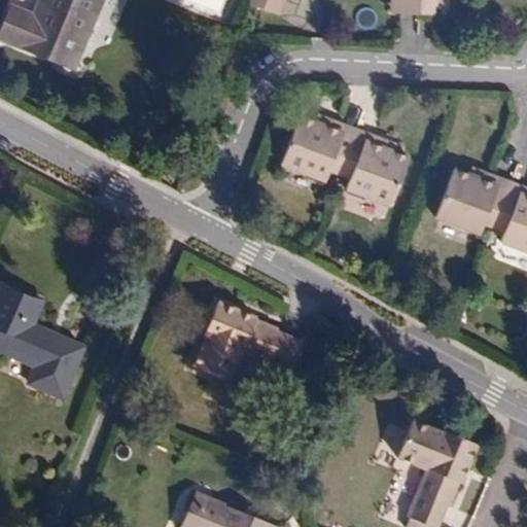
[(0,40),(73,71),(103,0),(36,0),(31,13),(10,4),(0,28),(0,40)]
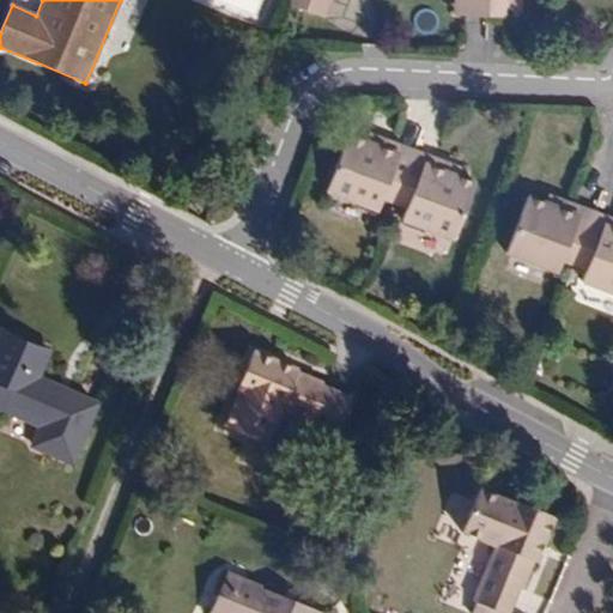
[(193,0),(193,1),(263,24),(271,0),(193,0)]
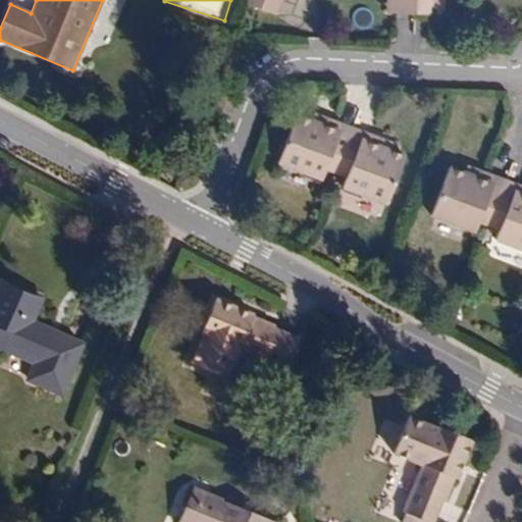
[(247,0),(247,2),(265,8),(267,0),(247,0)]
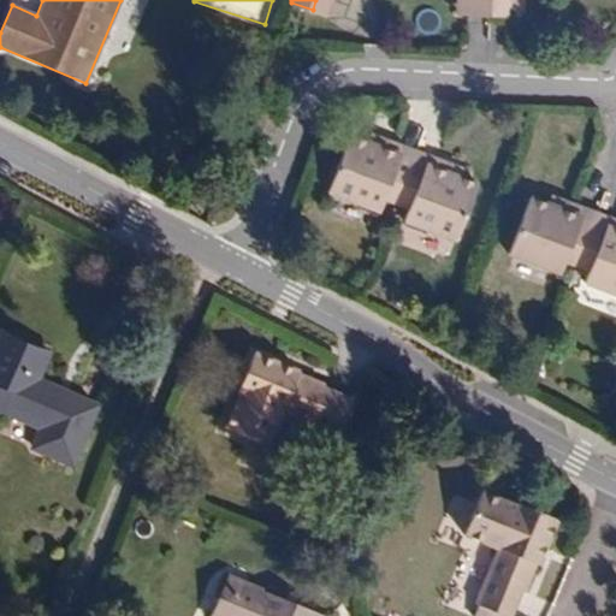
[(326,15),(331,0),(315,0),(313,10),(326,15)]
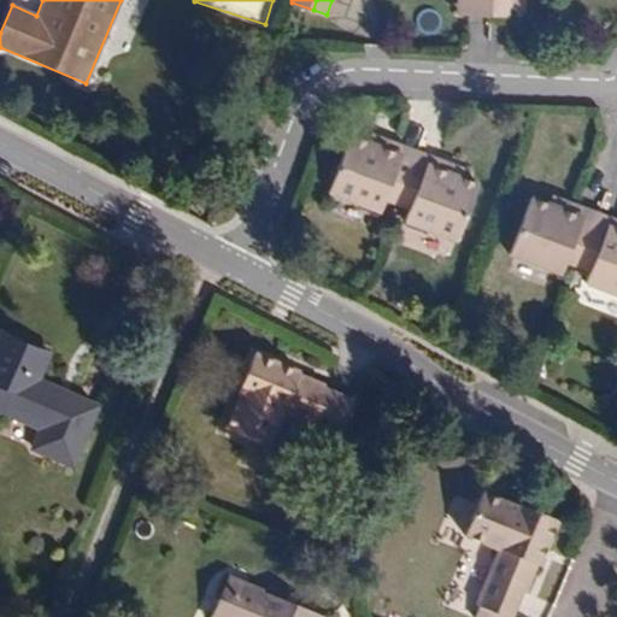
[(464,15),(465,0),(454,0),(454,15),(464,15)]
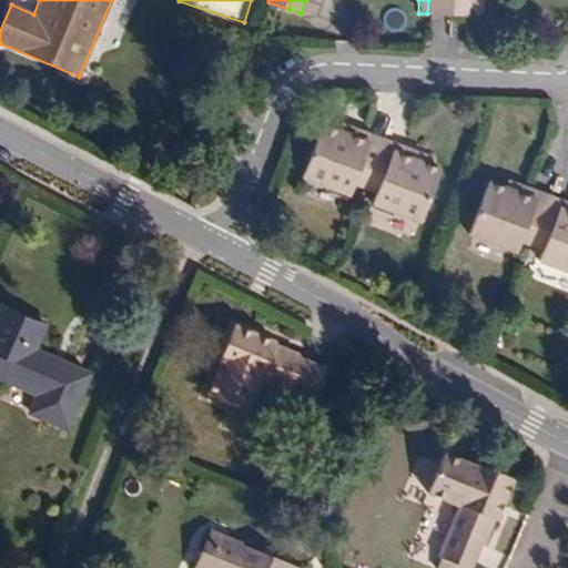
[(347,133),(350,124),(341,121),(338,129),(347,133)]
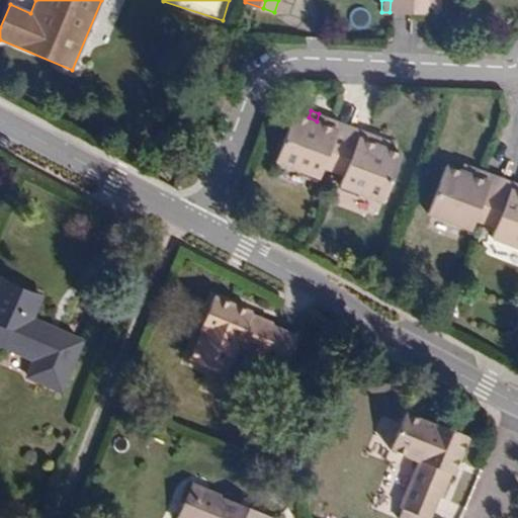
[(333,172),(350,126),(319,113),(317,121),(309,117),(295,112),(275,162),(319,179),(323,168),(333,172)]
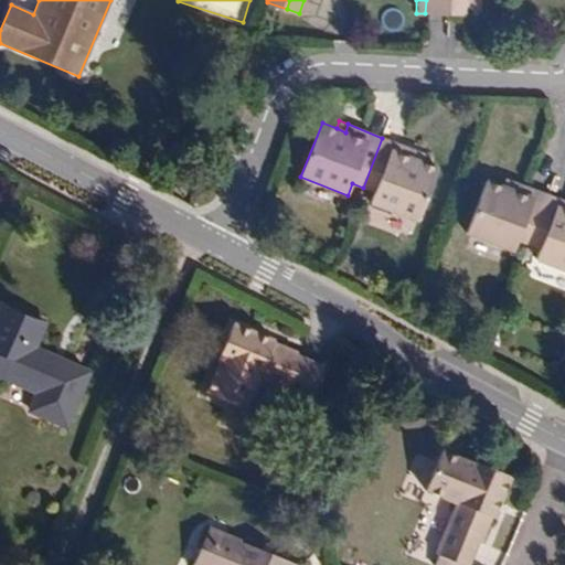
[(417,222),(437,168),(422,161),(414,159),(416,151),(382,138),(363,188),(374,192),(370,203),(417,222)]
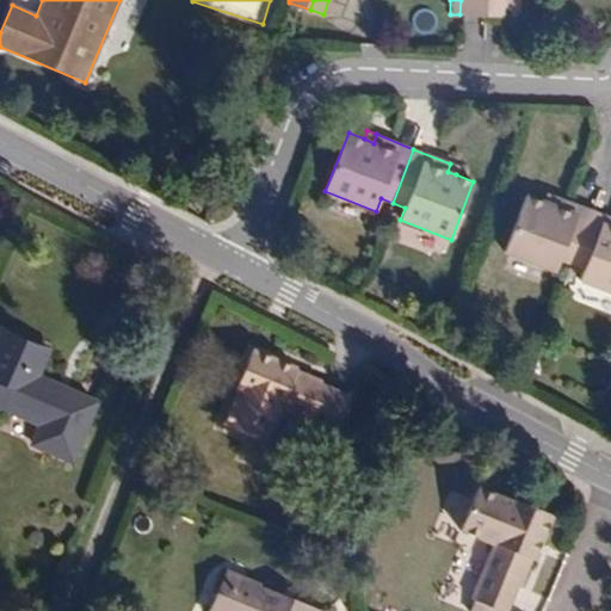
[(456,174),(460,166),(450,164),(448,172),(456,174)]
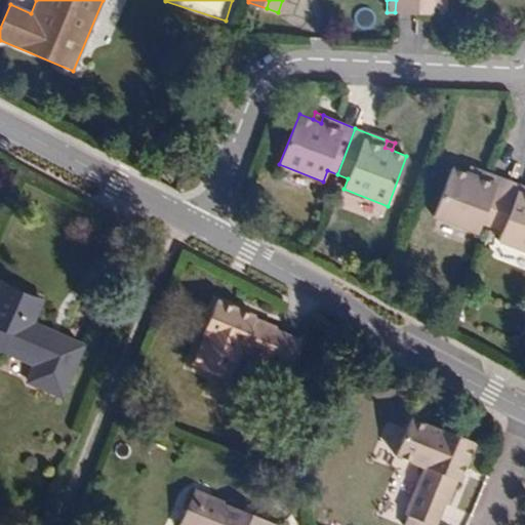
[(476,175),(479,169),(471,165),(468,172),(476,175)]
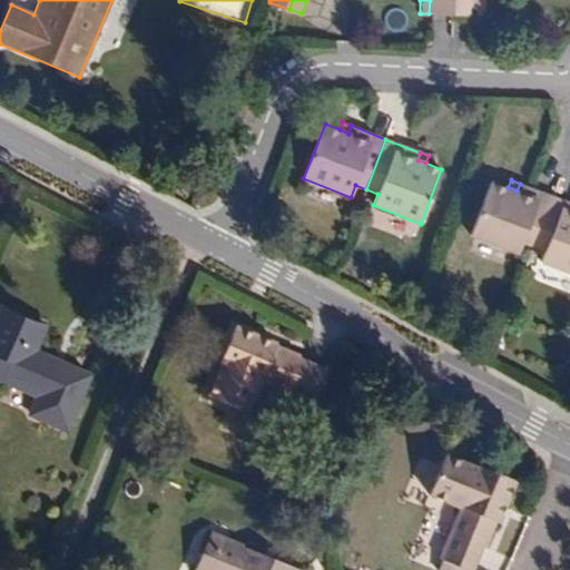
[(533,247),(553,196),(520,184),(517,190),(508,187),(491,180),(470,236),(518,255),(522,243),(533,247)]
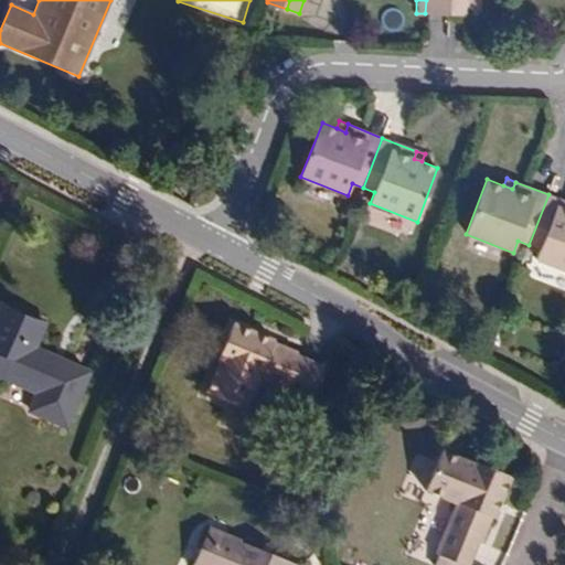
[(183,196),(188,188),(173,181),(169,189),(183,196)]
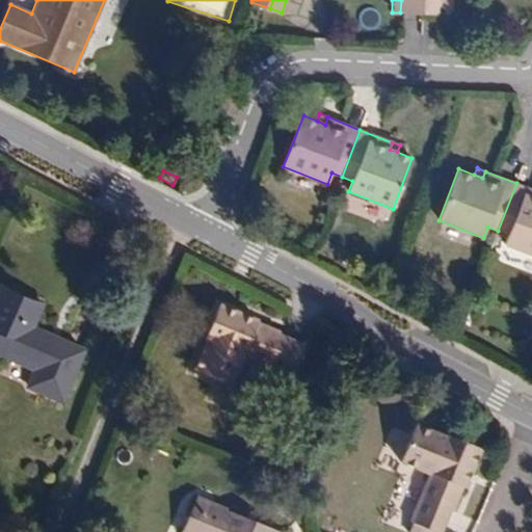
[(310,177),(293,186),(300,200),(317,191),(310,177)]
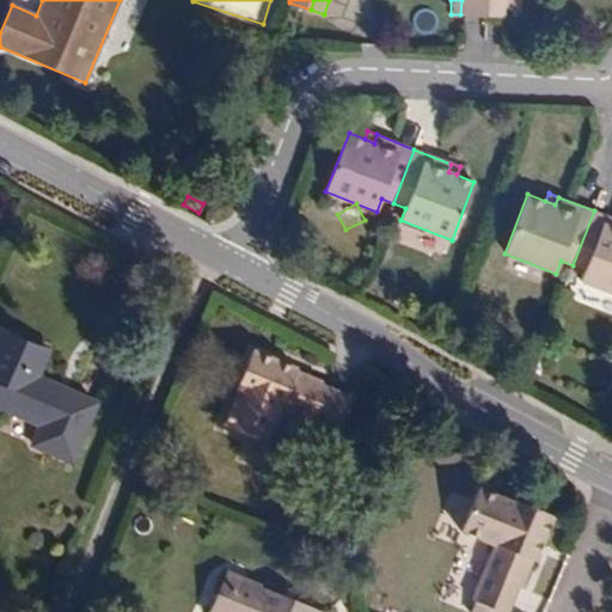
[(611,294),(611,216),(594,210),(573,265),(585,271),(580,283),(611,294)]
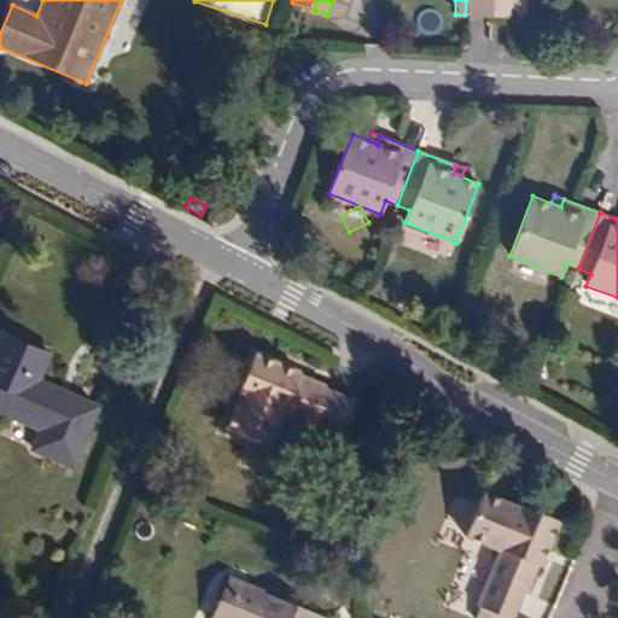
[(98,408),(39,380),(50,355),(3,333),(0,338),(0,413),(40,432),(33,449),(71,467),(98,408)]
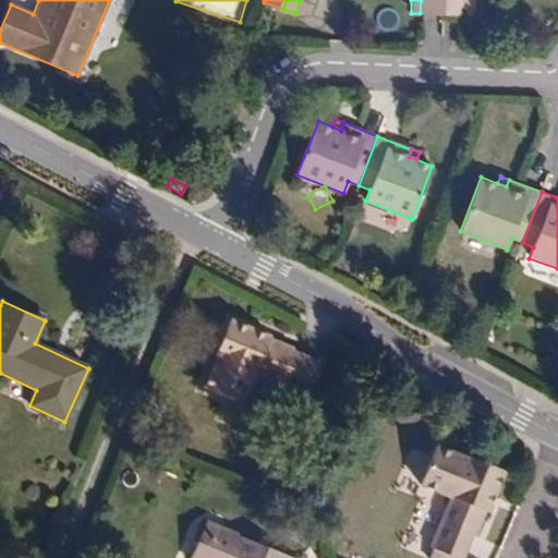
[(318,363),(291,351),(292,348),(230,320),(214,359),(217,360),(204,388),(242,404),(256,374),(305,393),(318,363)]
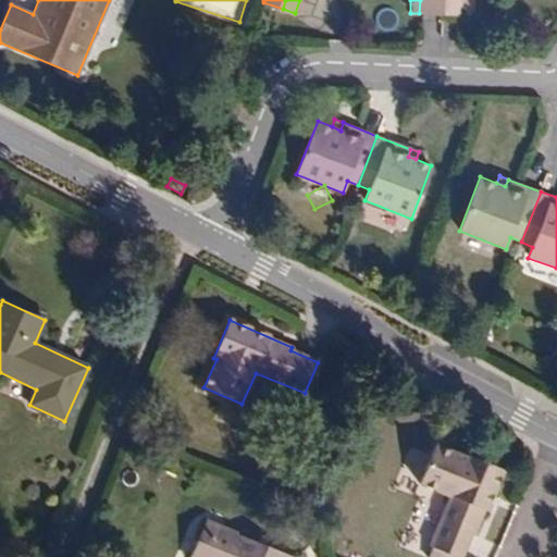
[(486,512),(504,472),(466,457),(463,459),(435,447),(419,485),(450,498),(425,556),(452,556),(453,556),(454,556),(460,556),(471,533),(475,534),(485,512),(486,512)]
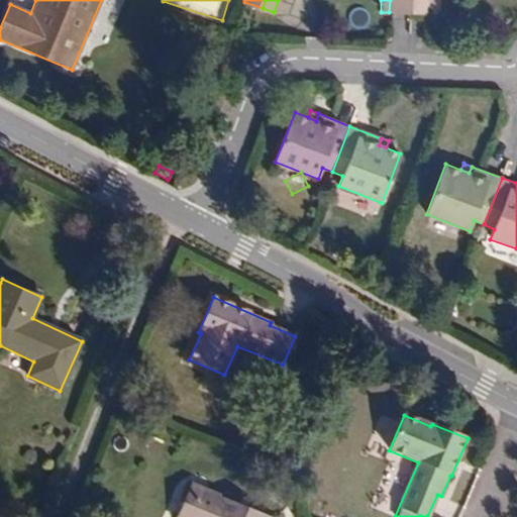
[(209,493),(192,486),(188,495),(205,502),(209,493)]
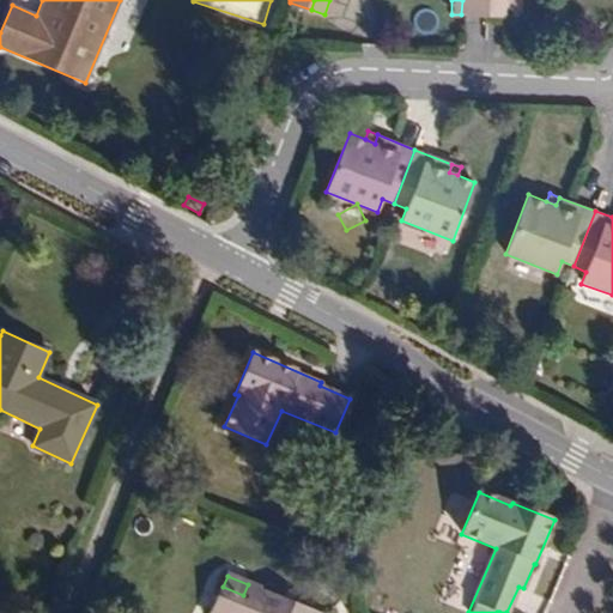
[(317,612),(293,602),(291,610),(267,600),(271,593),(248,584),(243,595),(223,587),(211,612),(317,612)]
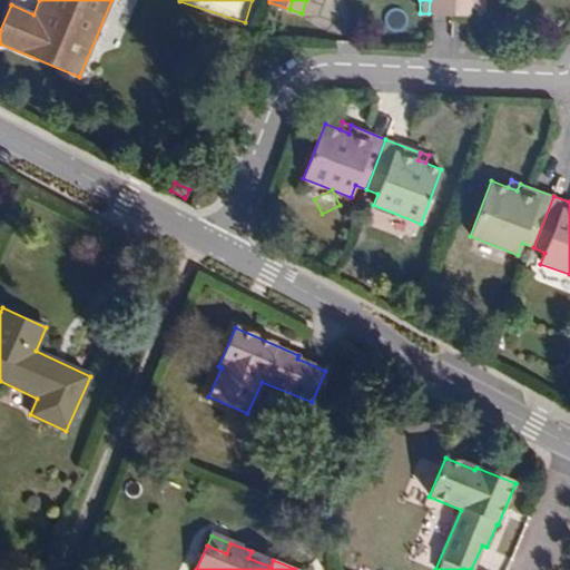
[(273,560),(252,551),(248,558),(271,567),(273,560)]
